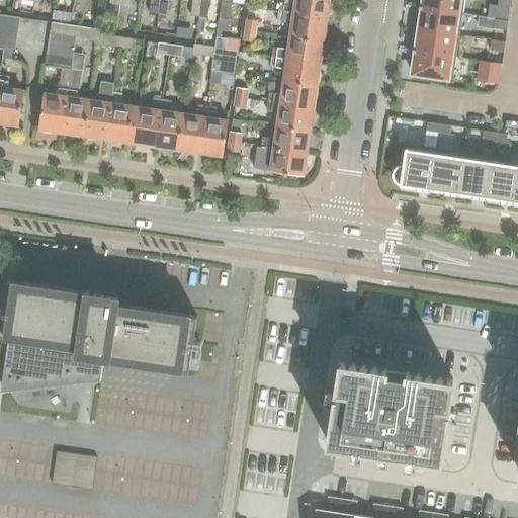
[(150,0),(149,12),(158,13),(160,0),(150,0)]
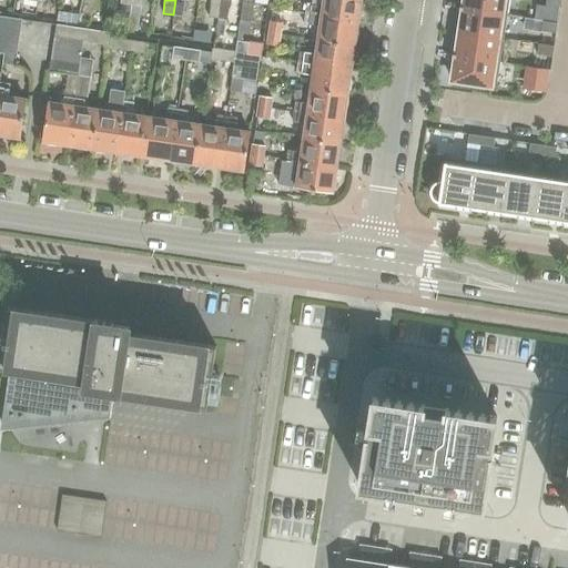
[(175,0),(173,14),(182,17),(183,12),(184,0),(175,0)]
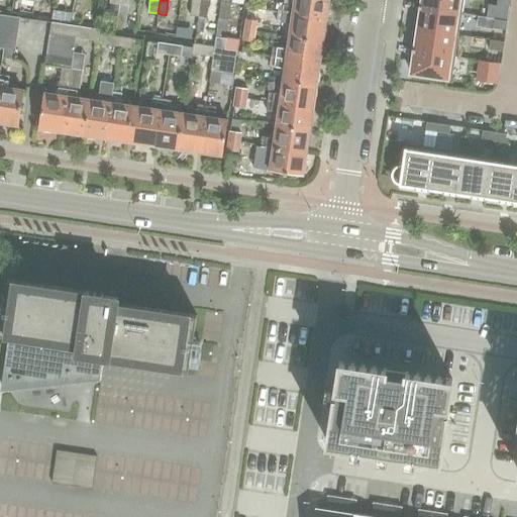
[(191,0),(190,15),(198,16),(200,0),(191,0)]
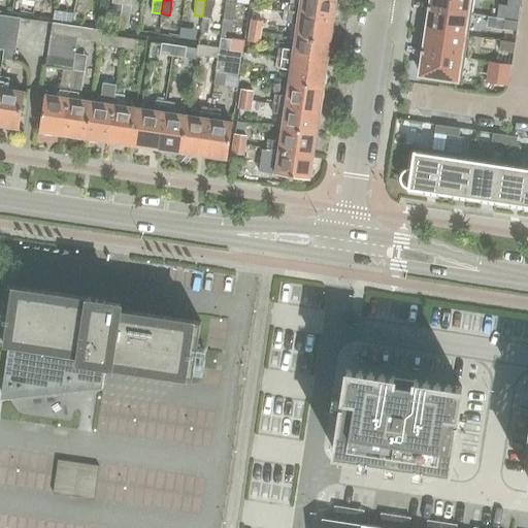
[(204,0),(202,17),(211,19),(213,0),(204,0)]
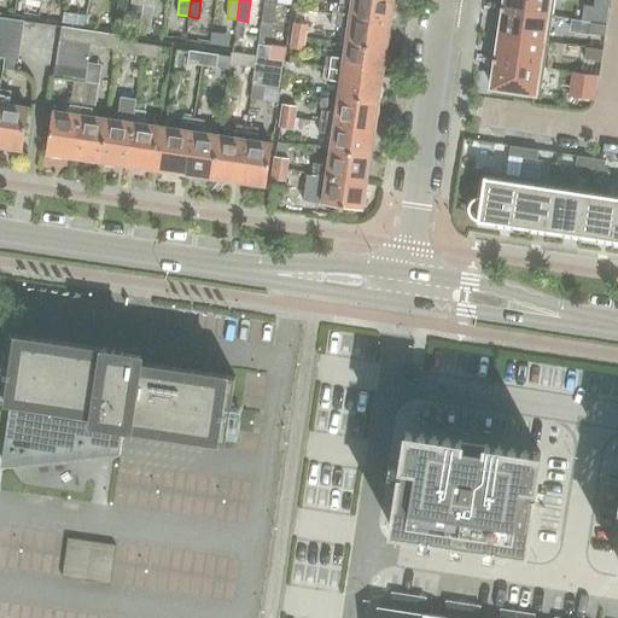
[(263,0),(261,22),(273,24),(275,10),(275,0),(263,0)]
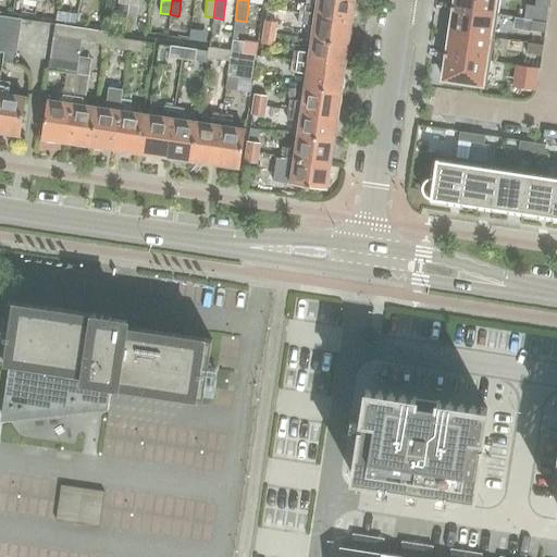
[(300,2),(298,12),(350,21),(351,15),(354,15),(355,3),(354,1),(353,0),(317,0),(317,4),(300,2)]
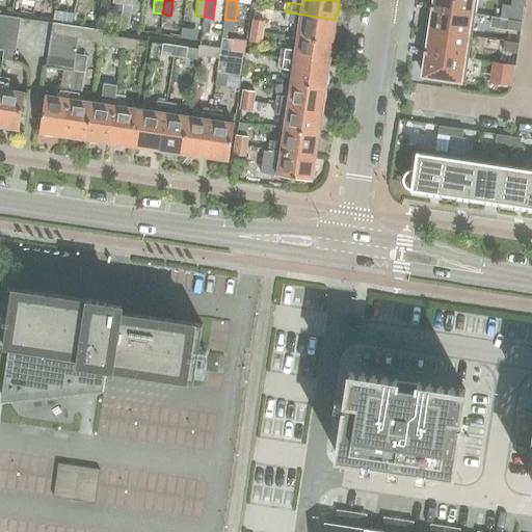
[(430,6),(430,7),(475,15),(476,0),(433,0),(433,6),(430,6)]
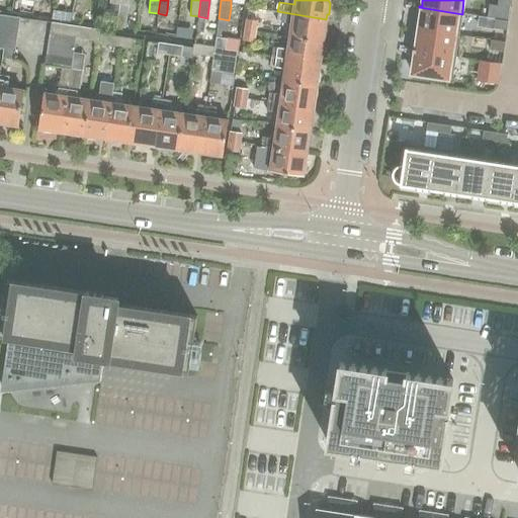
[(498,0),(497,6),(509,8),(510,0),(498,0)]
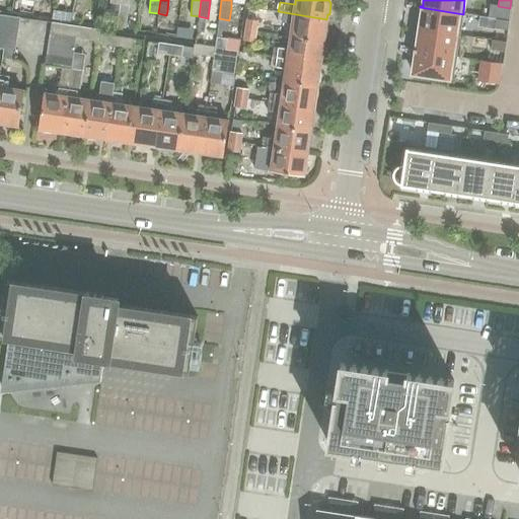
[(110,3),(108,16),(118,17),(120,4),(110,3)]
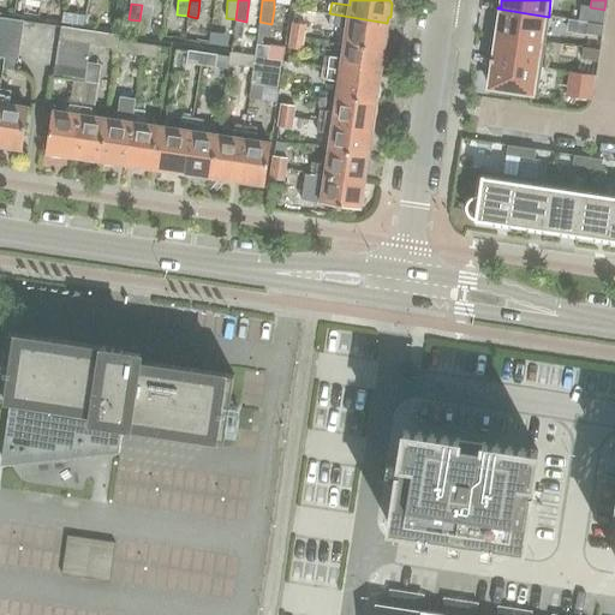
[(138,33),(138,34),(149,35),(149,34),(153,6),(142,5),(139,21),(138,33)]
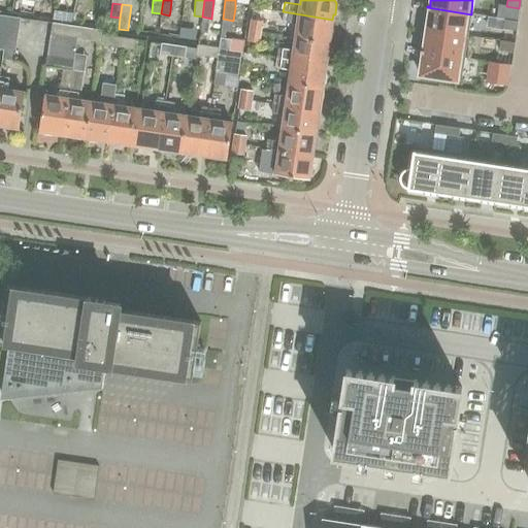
[(430,9),(427,30),(468,36),(471,14),(427,7),(427,9),(430,9)]
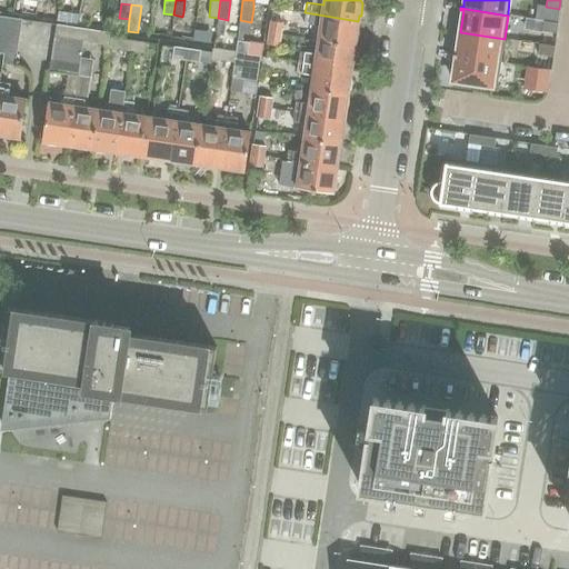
[(305,12),(303,23),(320,27),(318,40),(355,46),(355,42),(357,40),(359,28),(357,27),(358,21),(305,12)]
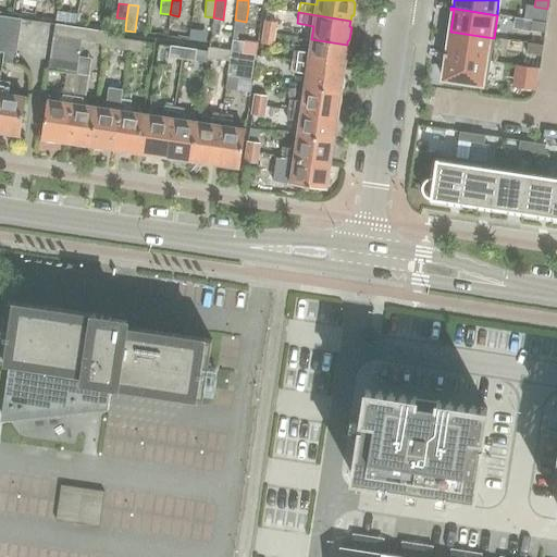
[(0,15),(0,28),(20,32),(21,20),(0,15)]
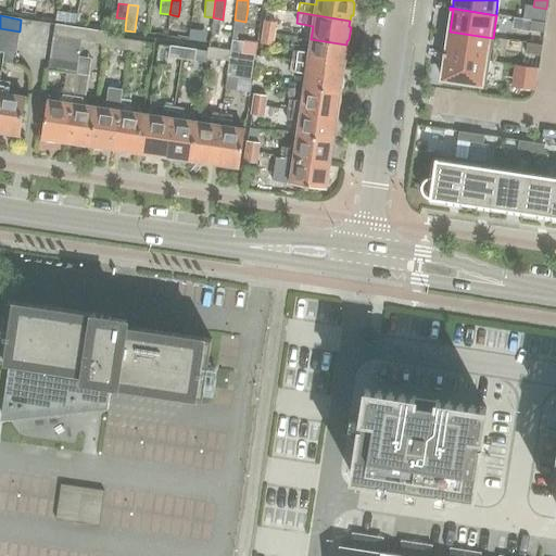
[(213,17),(211,34),(219,36),(223,20),(213,17)]
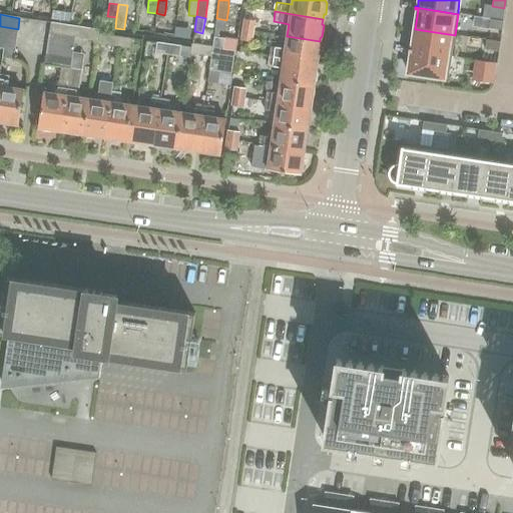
[(215,30),(214,36),(218,37),(219,30),(224,31),(226,20),(216,18),(214,30),(215,30)]
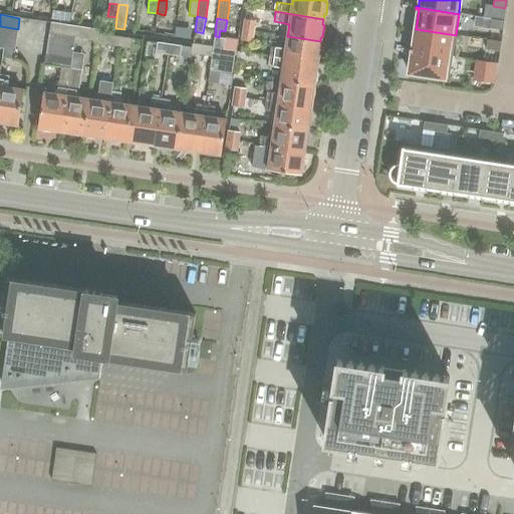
[(245,19),(243,29),(253,31),(255,20),(245,19)]
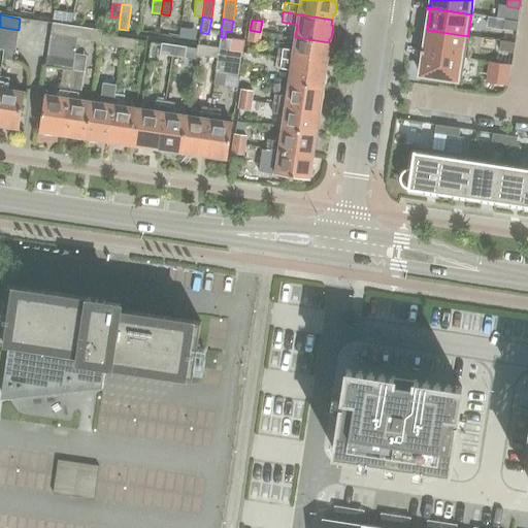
[(504,20),(503,29),(517,31),(518,22),(504,20)]
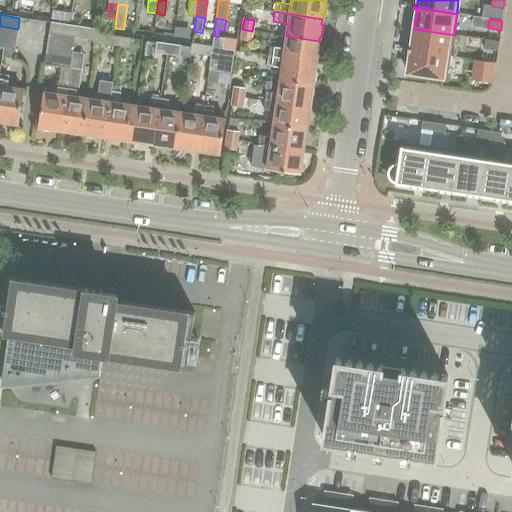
[(75,37),(86,39),(96,40),(95,43),(96,43),(98,29),(51,22),(49,33),(75,36),(75,37)]
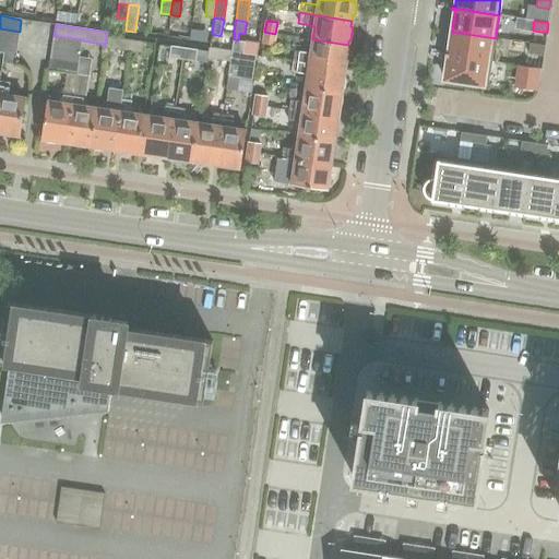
[(0,40),(18,44),(20,32),(0,28),(0,40)]
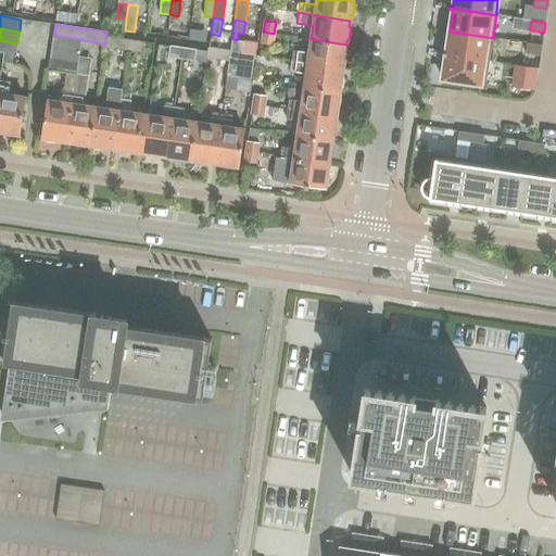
[(189,29),(188,38),(188,40),(205,42),(205,41),(206,33),(189,29)]
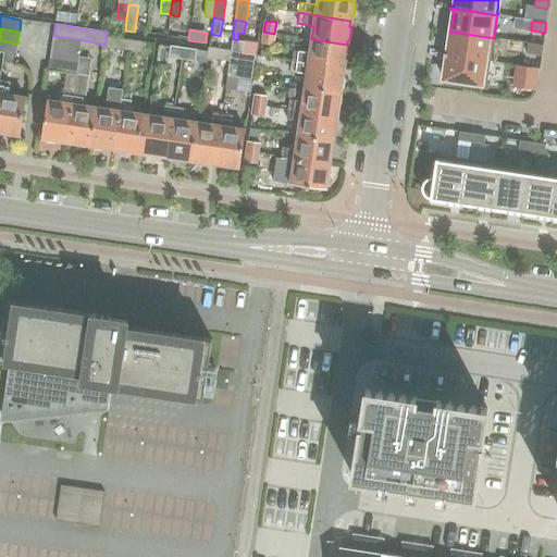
[(107,32),(104,47),(128,51),(131,39),(112,37),(113,33),(107,32)]
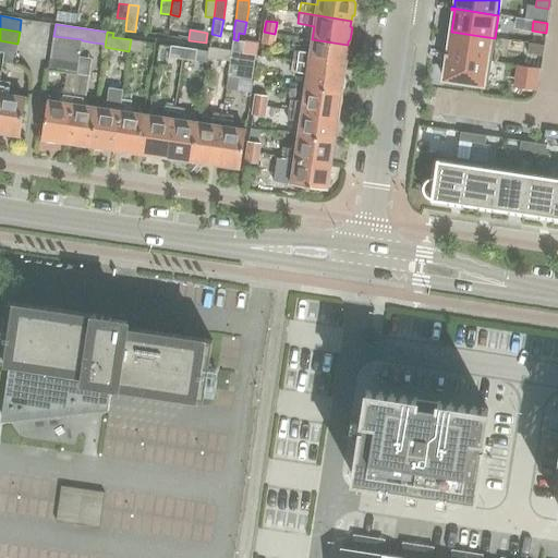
[(264,32),(262,44),(274,45),(275,34),(264,32)]
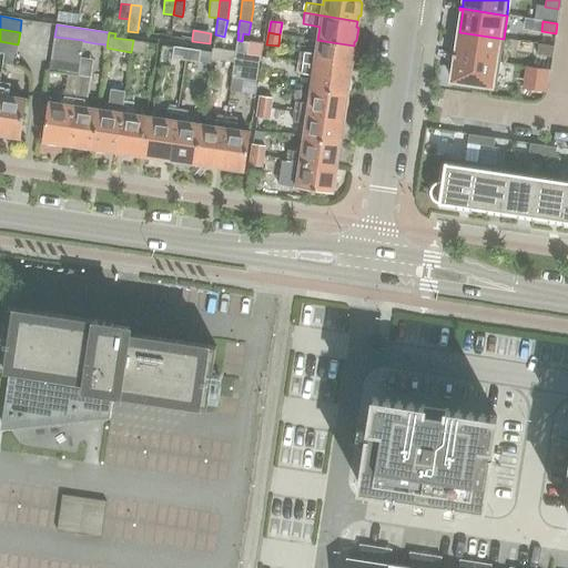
[(453,53),(452,56),(499,62),(504,39),(459,32),(456,54),(453,53)]
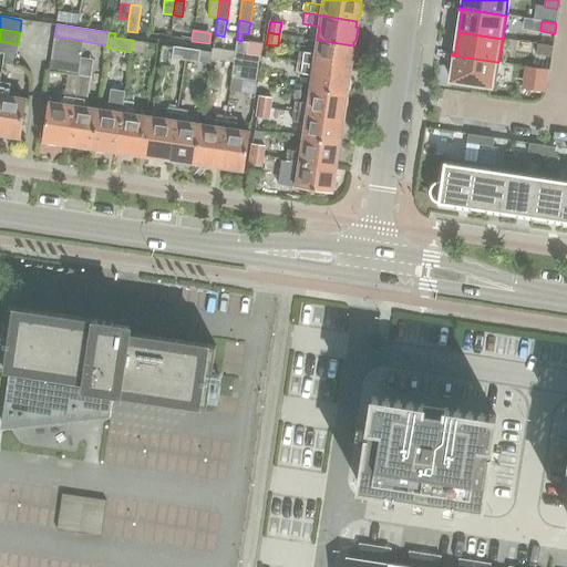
[(83,40),(54,37),(52,48),(81,52),(83,41),(83,40)]
